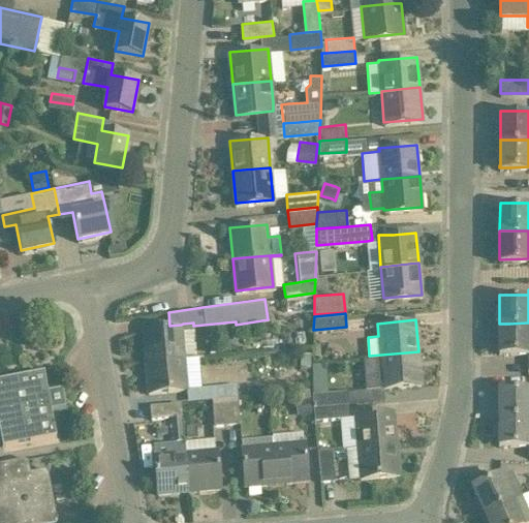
[(499,349),(499,351),(528,351),(528,369),(528,368),(528,322),(509,324),(499,324),(499,349)]
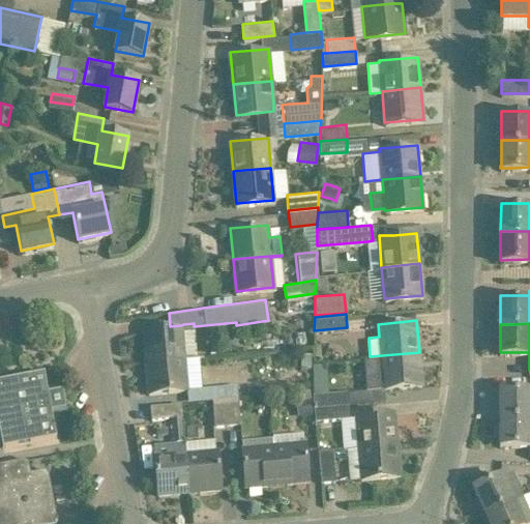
[(143,328),(146,359),(156,358),(186,355),(183,324),(181,325),(170,326),(143,328)]
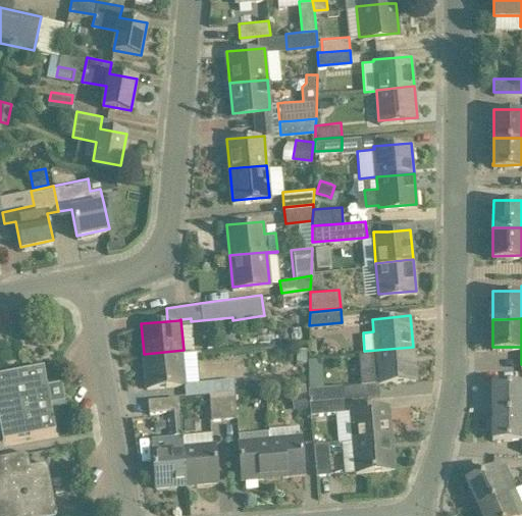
[(297,346),(297,359),(306,359),(306,347),(297,346)]
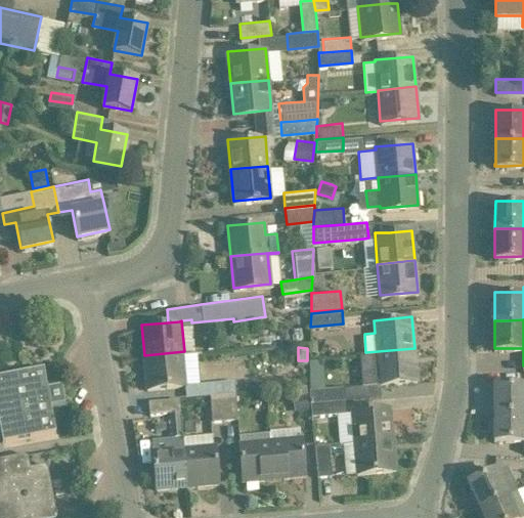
[(415,348),(365,352),(368,381),(379,380),(380,382),(417,379),(415,348)]
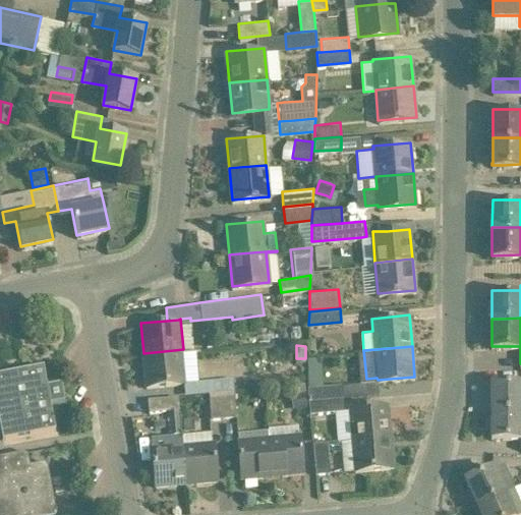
[(183,349),(154,352),(143,353),(146,384),(185,381),(183,349)]
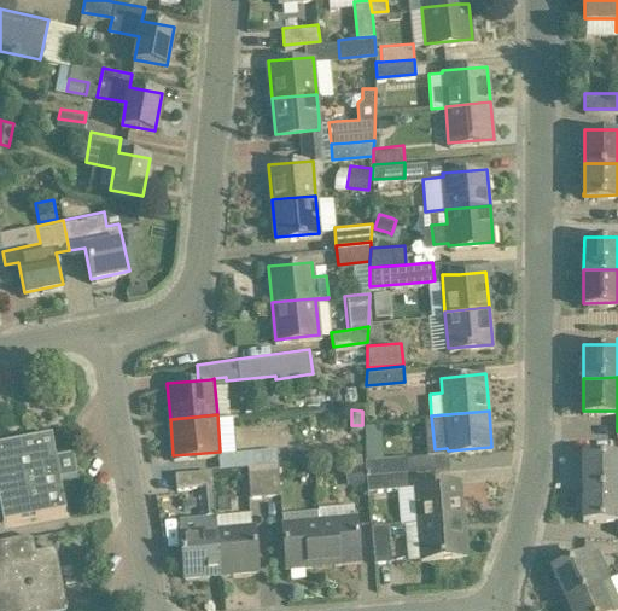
[(0,438),(0,504),(3,517),(21,513),(19,510),(27,508),(28,512),(65,506),(59,476),(76,472),(73,449),(52,454),(51,447),(54,446),(51,430),(0,438)]
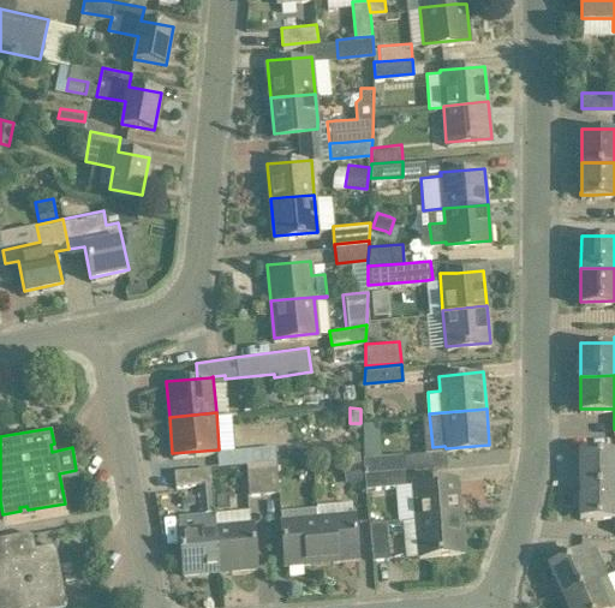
[(246,460),(261,459),(276,458),(275,443),(244,447),(246,460)]
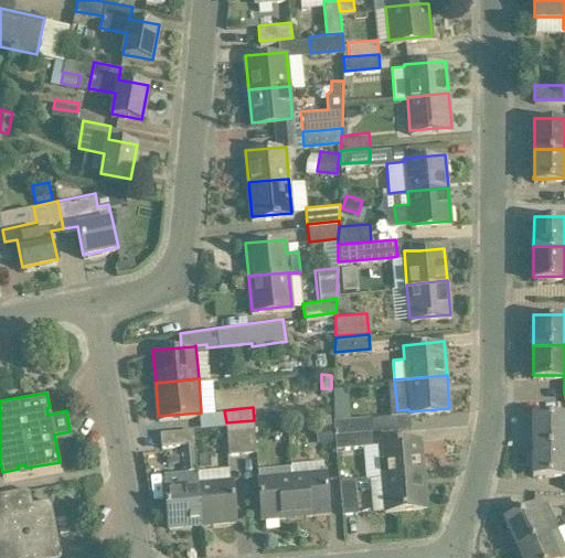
[(544,442),(564,442),(564,412),(533,412),(533,442),(544,442)]
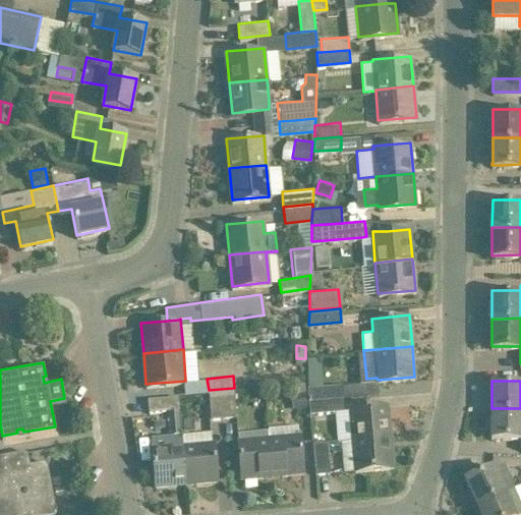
[(292,405),(306,403),(304,382),(293,383),(294,391),(290,392),(292,405)]
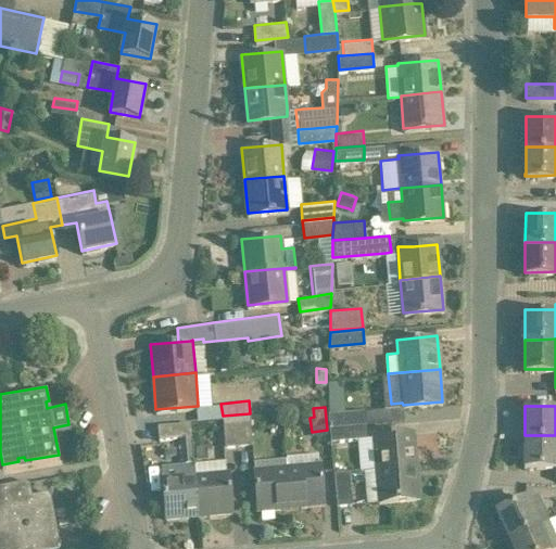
[(329,423),(365,421),(364,407),(328,411),(329,423)]
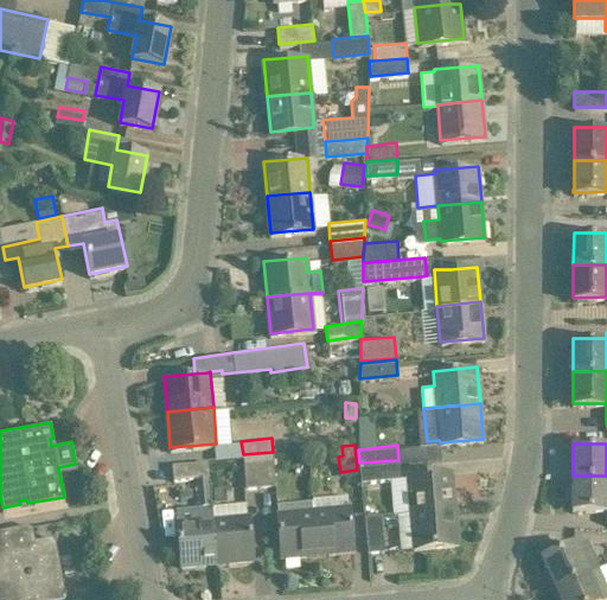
[(273,452),(257,453),(261,485),(276,483),(273,452)]
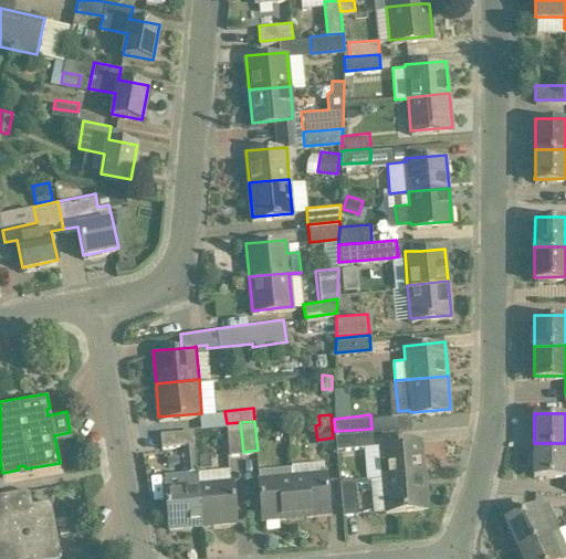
[(243,452),(240,422),(227,423),(229,453),(243,452)]
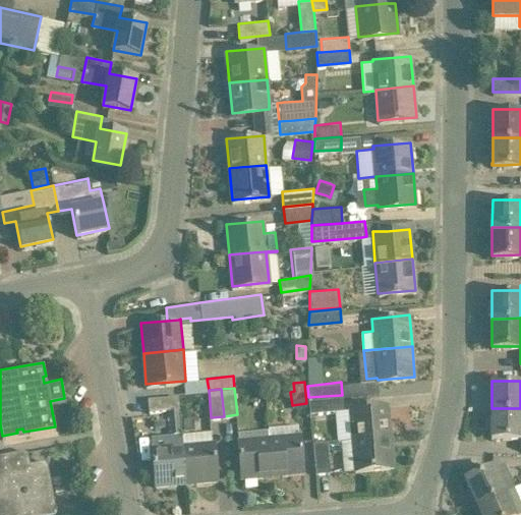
[(149,409),(169,407),(179,406),(178,394),(148,396),(149,409)]
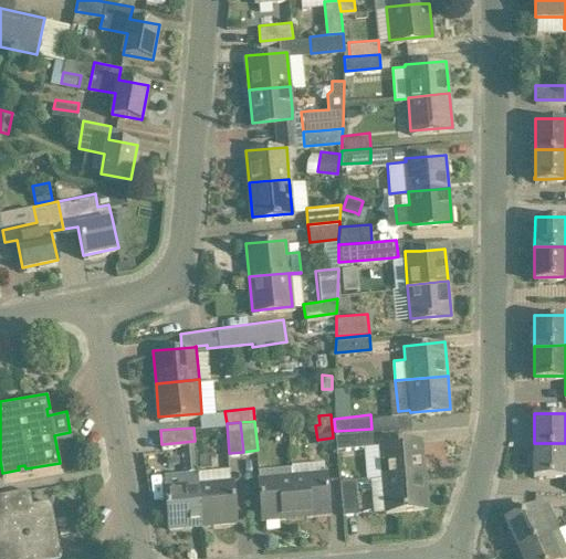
[(374,443),(371,429),(335,431),(337,446),(374,443)]
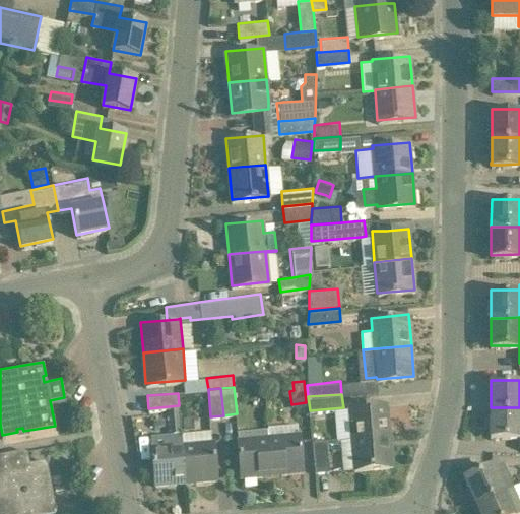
[(349,406),(351,437),(389,433),(387,402),(349,406)]
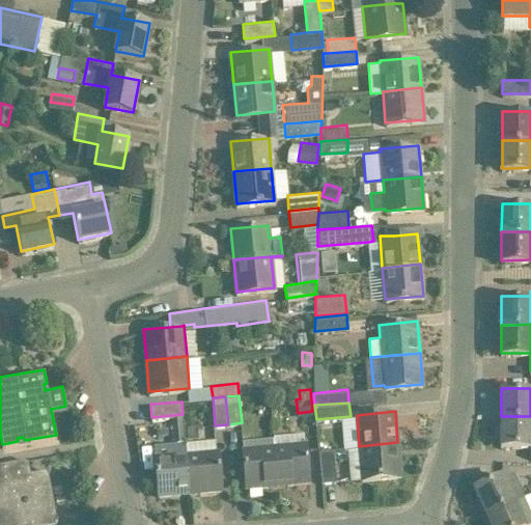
[(171,417),(174,444),(184,443),(182,416),(171,417)]
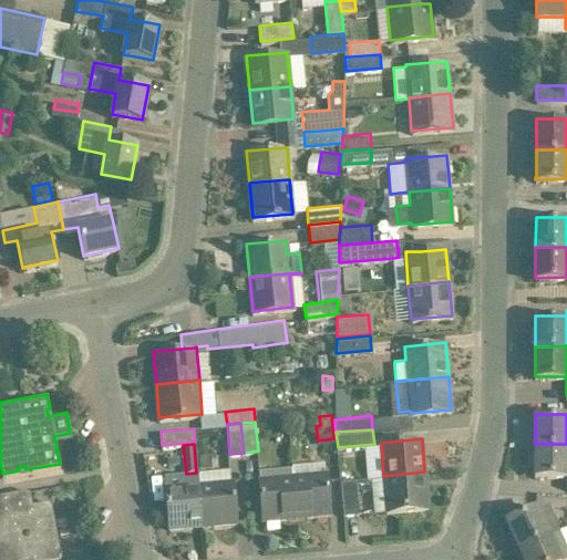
[(534,473),(534,475),(566,475),(566,486),(566,485),(566,444),(546,444),(535,444),(535,473),(534,473)]
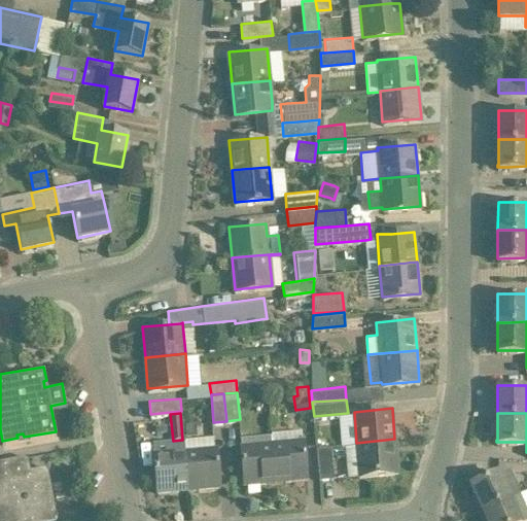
[(216,446),(213,446),(212,435),(187,437),(187,440),(184,441),(188,487),(219,484),(216,446)]
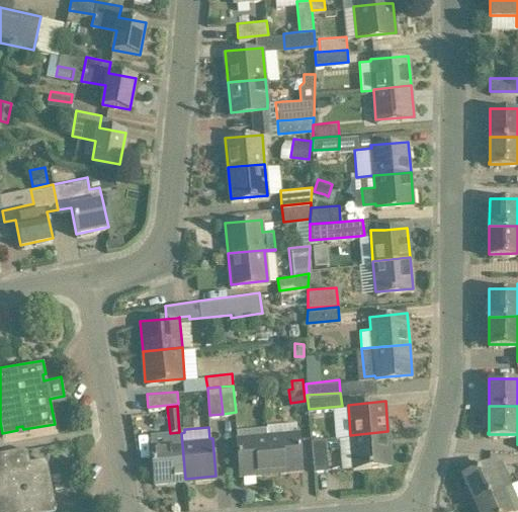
[(267,432),(269,460),(270,471),(300,467),(297,429),(267,432)]
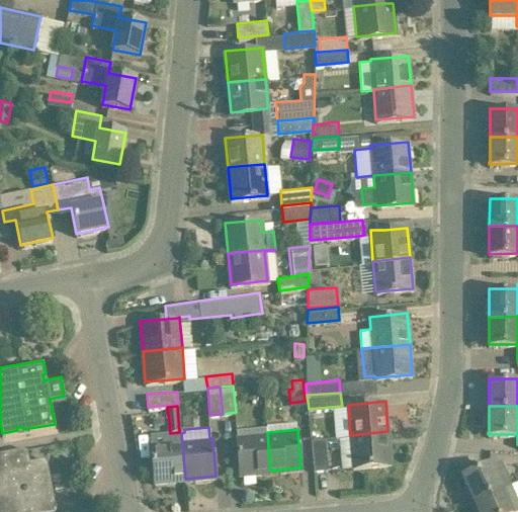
[(387,431),(350,435),(353,465),(391,462),(387,431)]
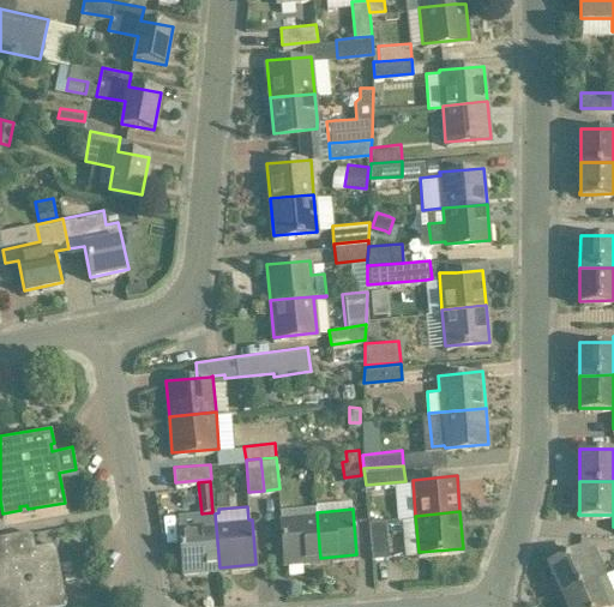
[(280,516),(284,562),(320,558),(319,546),(317,512),(280,516)]
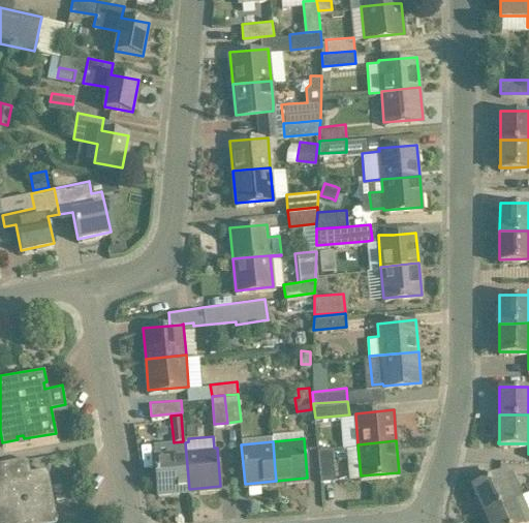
[(189,489),(185,442),(184,442),(185,451),(154,454),(158,491),(189,489)]
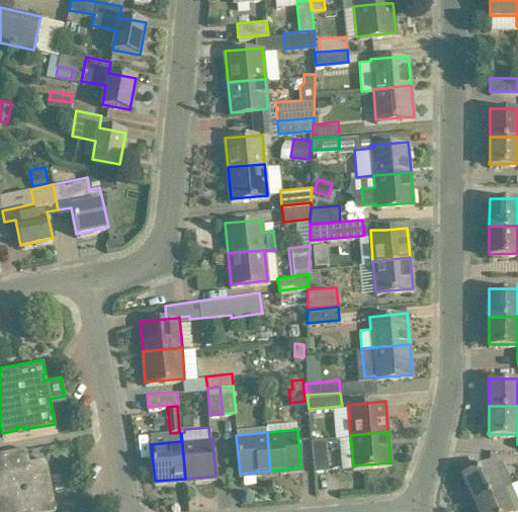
[(311,439),(312,448),(314,468),(328,467),(325,438),(311,439)]
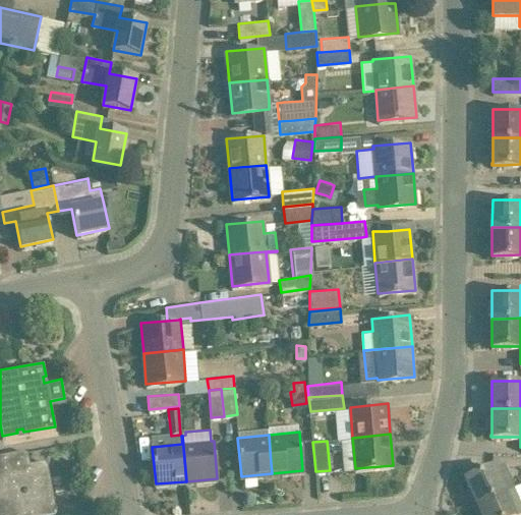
[(5,453),(0,453),(0,514),(38,514),(38,512),(56,509),(46,459),(30,462),(26,449),(10,452),(5,453)]
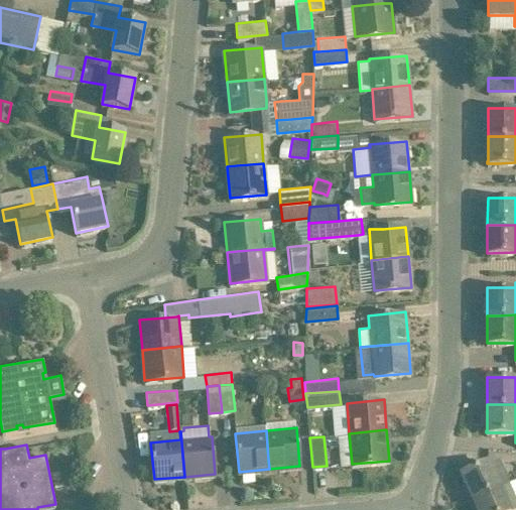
[(461,472),(472,497),(508,481),(500,461),(493,459),(488,461),(487,460),(461,472)]
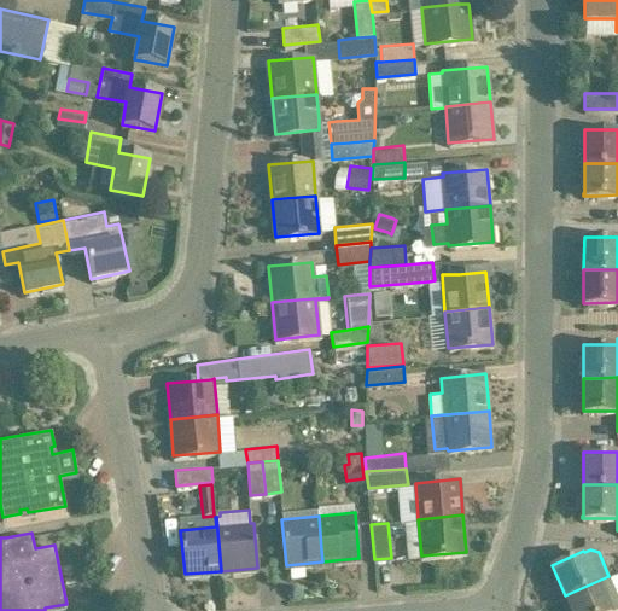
[(608,610),(617,607),(617,595),(608,576),(565,595),(572,610),(608,610)]
